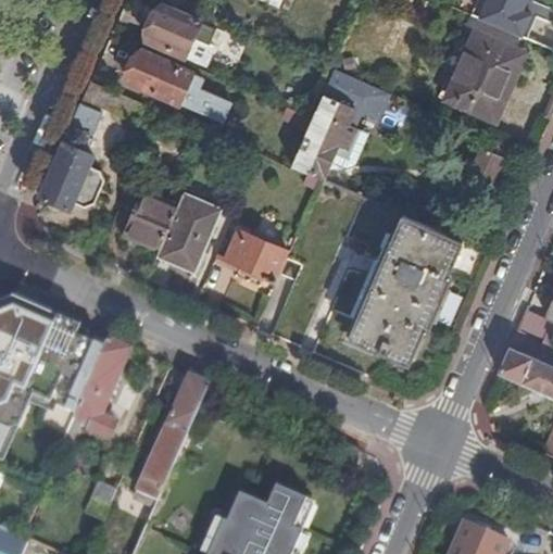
[(484,0),(477,17),(519,36),(530,12),(525,10),(528,0),(484,0)]
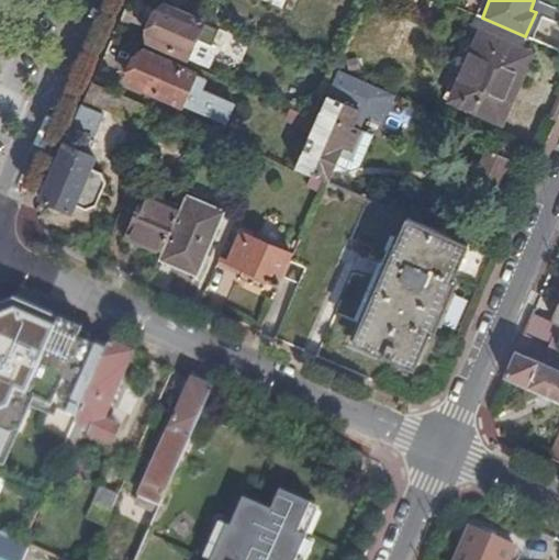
[(202,65),(219,30),(161,4),(146,41),(202,65)]
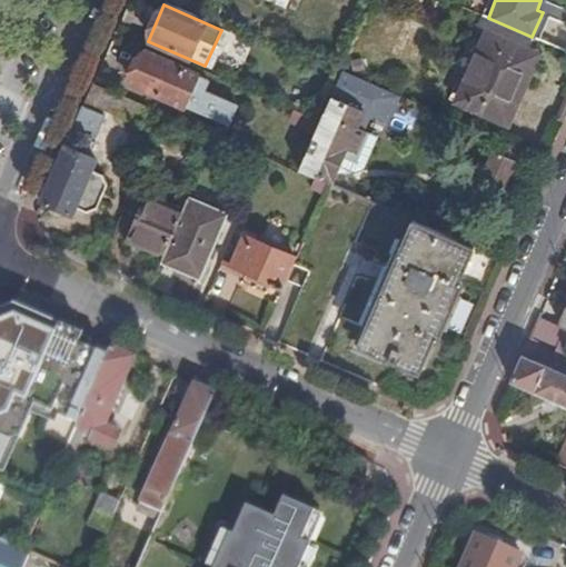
[(475,110),(502,122),(504,119),(508,119),(513,108),(509,105),(525,71),(529,70),(534,60),(532,57),(533,52),(484,31),(456,96),(477,105),(475,110)]
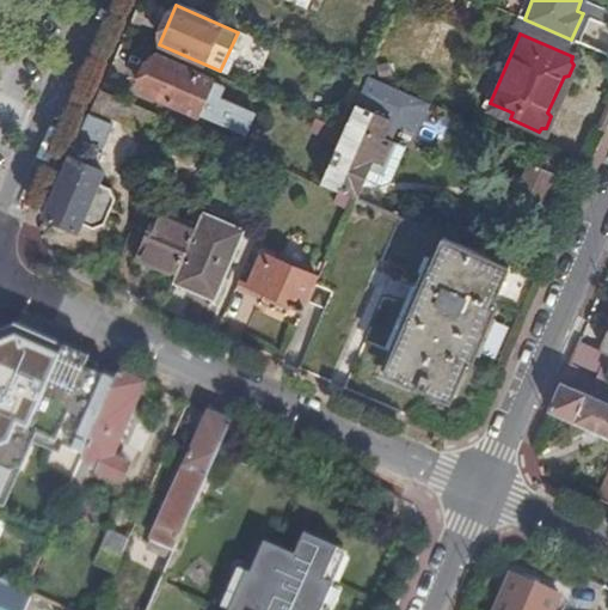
[(219,96),(223,85),(154,54),(139,89),(245,135),(255,111),(219,96)]
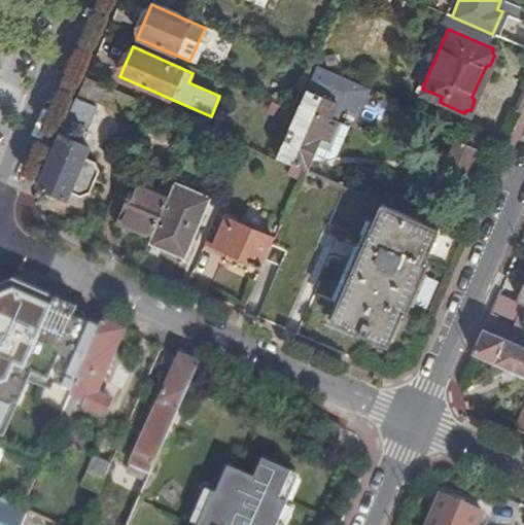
[(340,107),(352,81),(315,65),(295,112),(275,158),(303,170),(307,171),(314,154),(326,160),(337,158),(349,128),(328,118),(335,105),(340,107)]
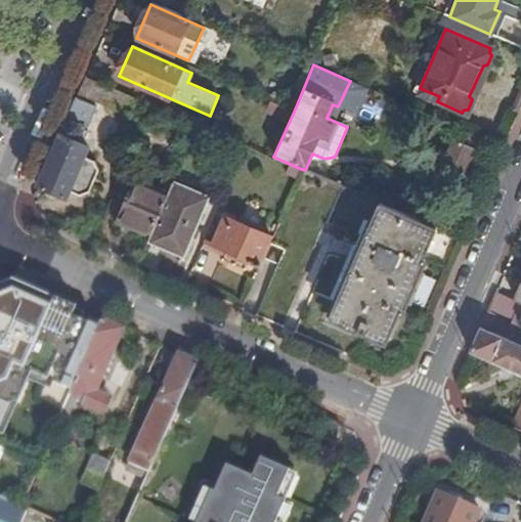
[(61,130),(37,184),(64,198),(68,190),(77,194),(88,191),(97,168),(93,161),(82,156),(86,146),(76,142),(83,126),(86,127),(95,105),(83,100),(85,96),(126,115),(133,98),(84,77),(61,130)]
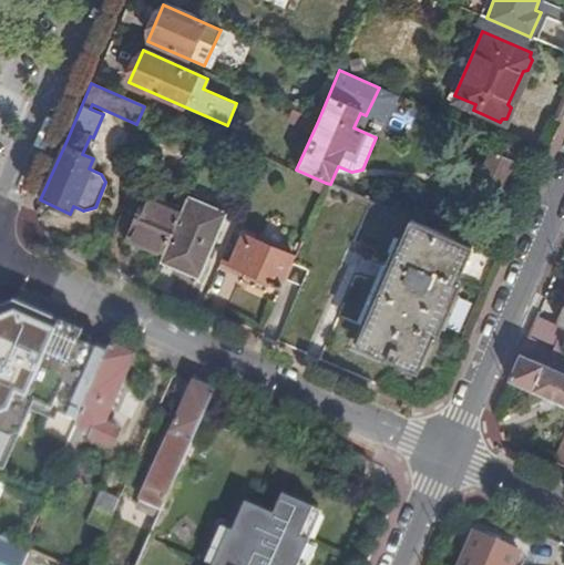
[(470,178),(503,193),(516,163),(482,149),(470,178)]
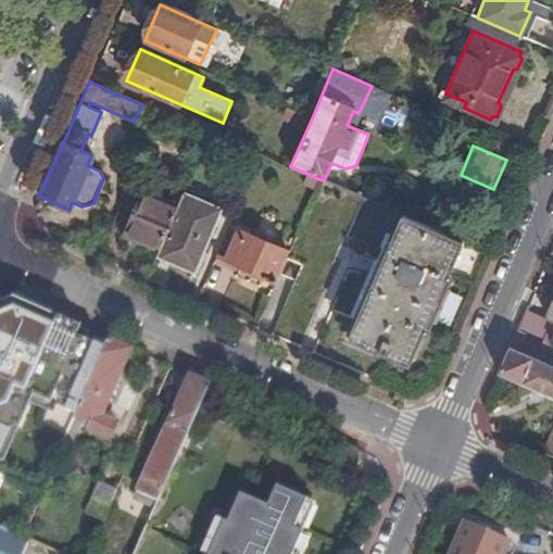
[(124,235),(158,250),(177,205),(143,191),(124,235)]
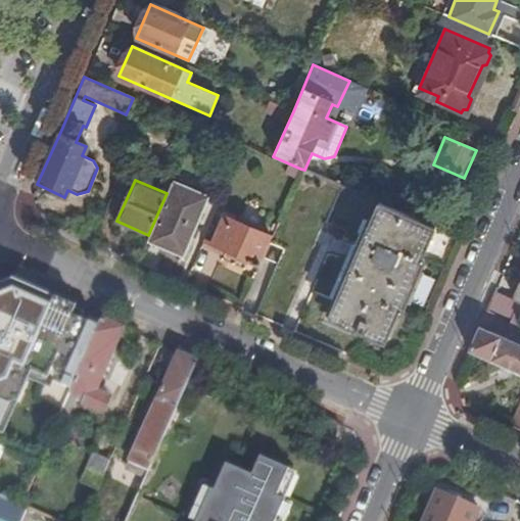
[(148,235),(147,239),(181,254),(205,197),(172,183),(167,193),(148,235)]
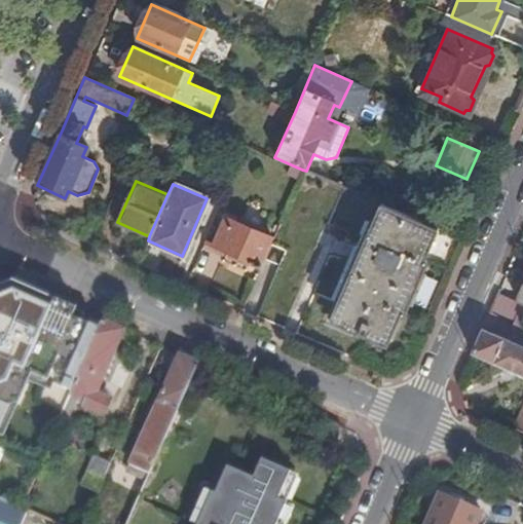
[(422,258),(436,227),(379,202),(329,319),(385,344),(399,312),(403,312),(425,261),(422,258)]
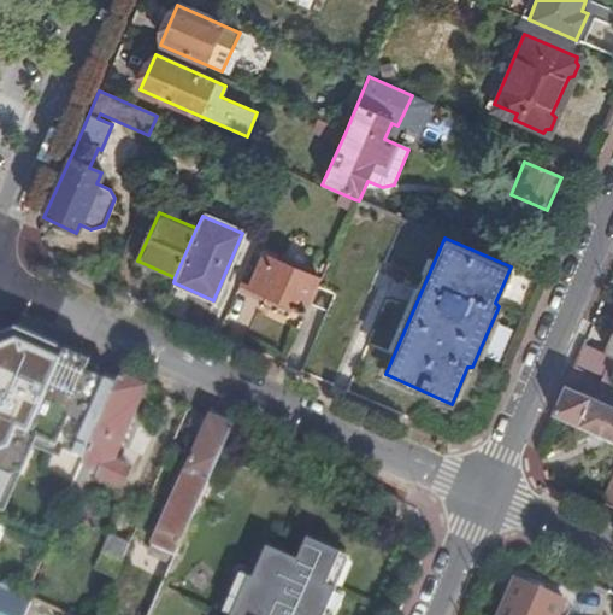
[(290,308),(305,314),(319,280),(263,256),(248,290),(263,296),(258,306),(287,318),(290,308)]
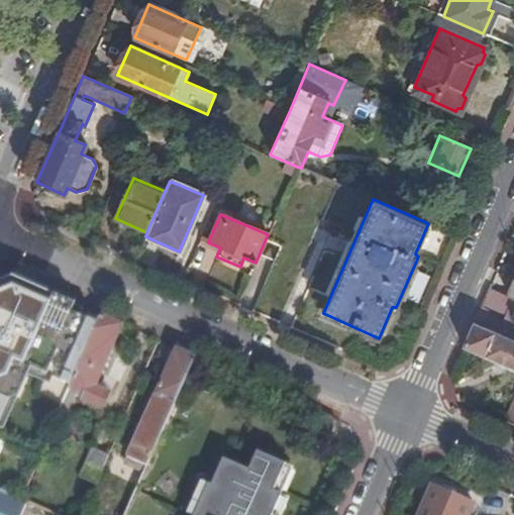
[(488,288),(513,299),(513,283),(494,274),(488,288)]
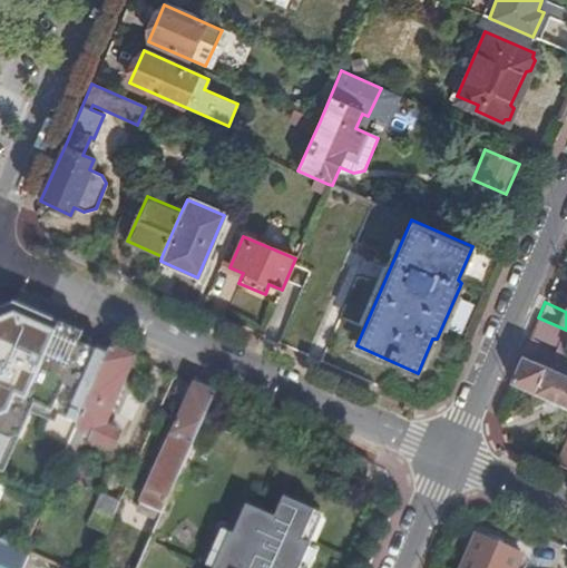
[(566,330),(538,317),(533,332),(565,346),(566,341),(566,330)]
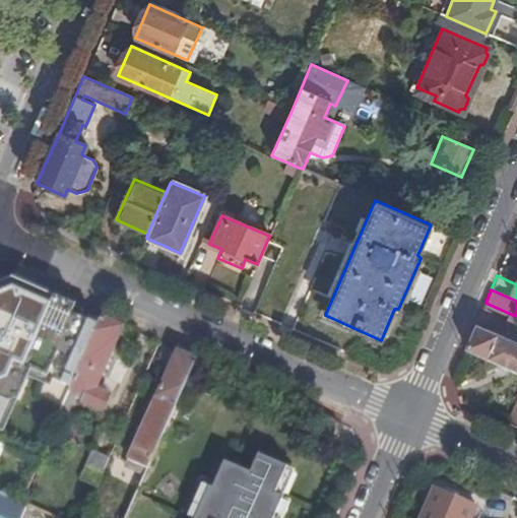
[(81,361),(101,316),(70,303),(62,320),(18,301),(2,338),(30,350),(35,340),(59,350),(62,355),(67,358),(72,357),(81,361)]
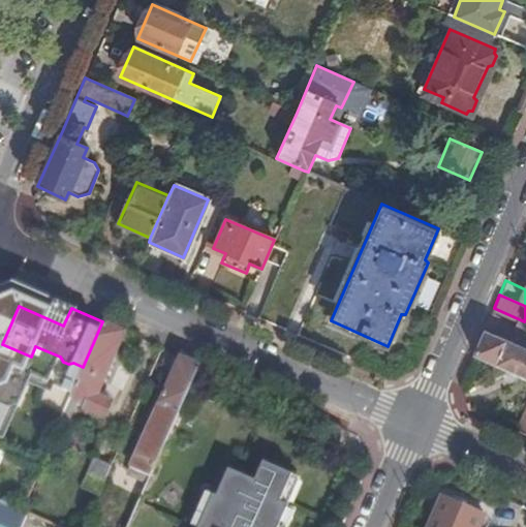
[(473,354),(525,377),(525,349),(491,334),(498,318),(490,314),(473,354)]
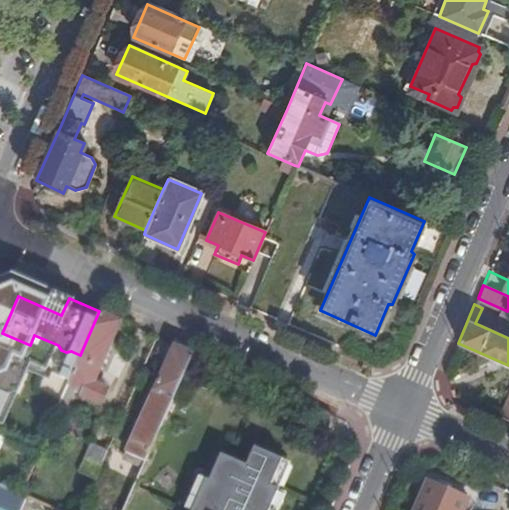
[(127,331),(130,325),(99,311),(80,355),(68,384),(81,390),(80,395),(99,403),(105,387),(94,381),(118,327),(127,331)]
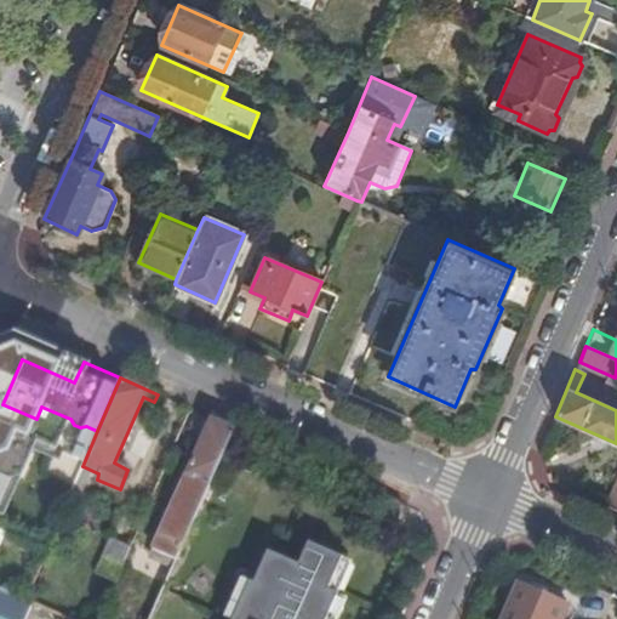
[(159,598),(234,427),(210,418),(152,549),(161,554),(144,592),(159,598)]
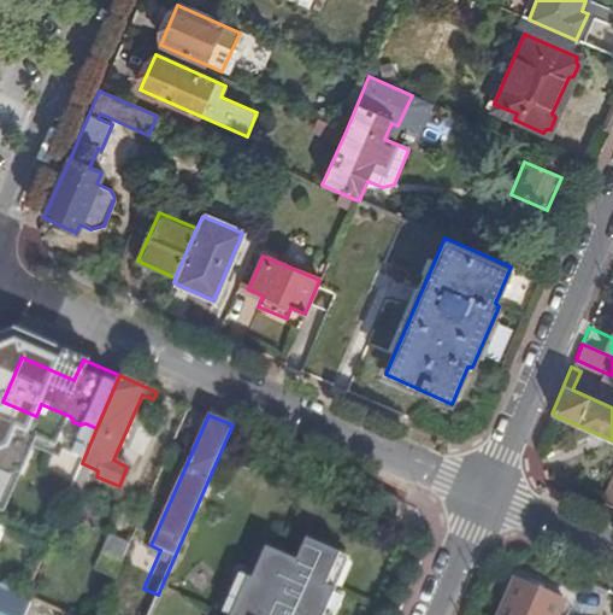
[(60,511),(82,463),(48,449),(40,469),(58,478),(46,505),(60,511)]
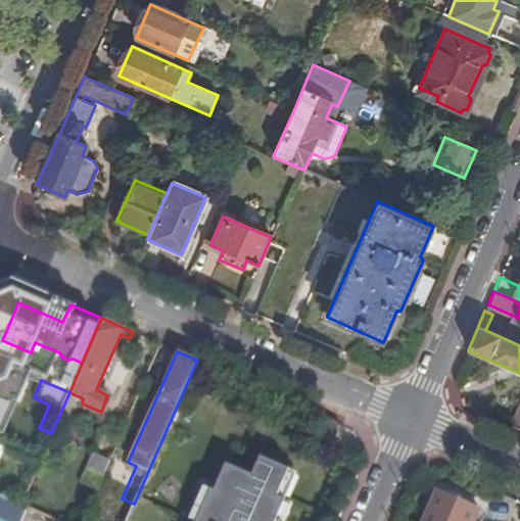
[(519,406),(511,427),(519,430),(519,406)]
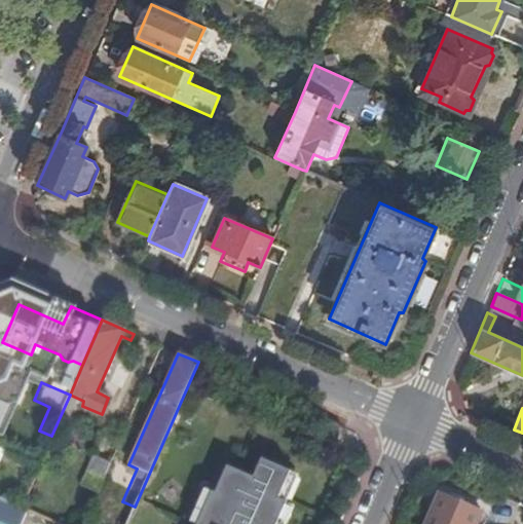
[(333,444),(341,427),(330,422),(322,440),(333,444)]
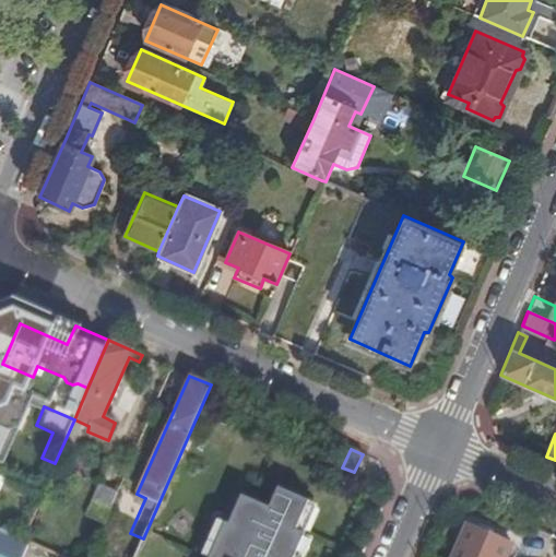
[(103,522),(116,493),(98,485),(85,514),(103,522)]
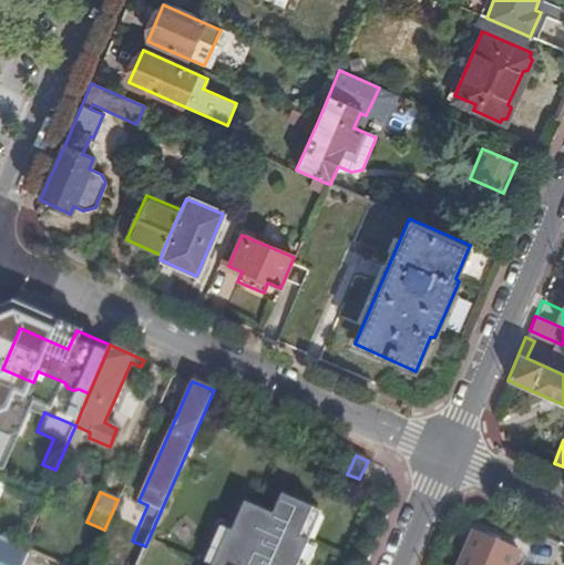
[(299,538),(313,510),(280,495),(272,514),(244,502),(231,532),(227,531),(212,564),(297,564),(308,543),(299,538)]
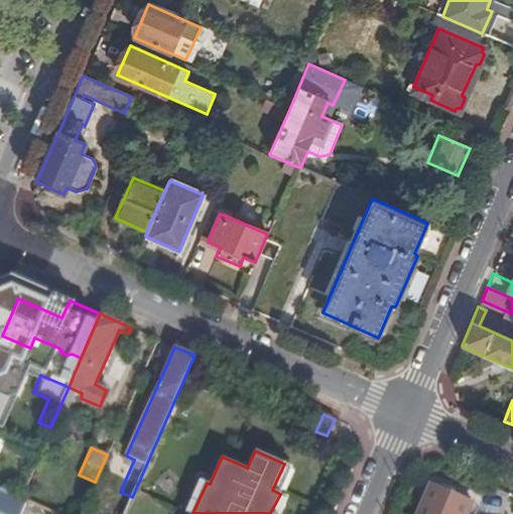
[(292,467),(284,464),(272,490),(280,494),(292,467)]
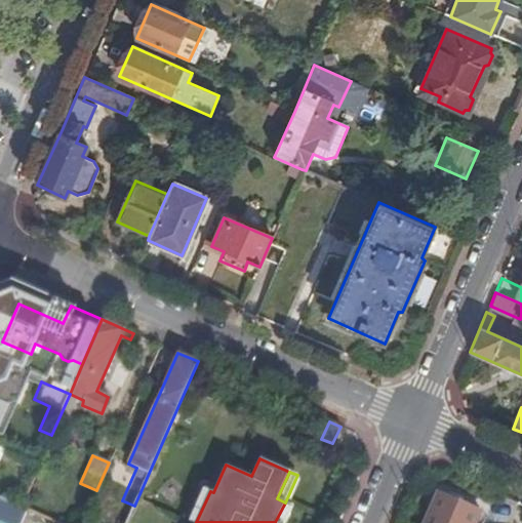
[(424,522),(473,522),(480,510),(438,491),(424,522)]
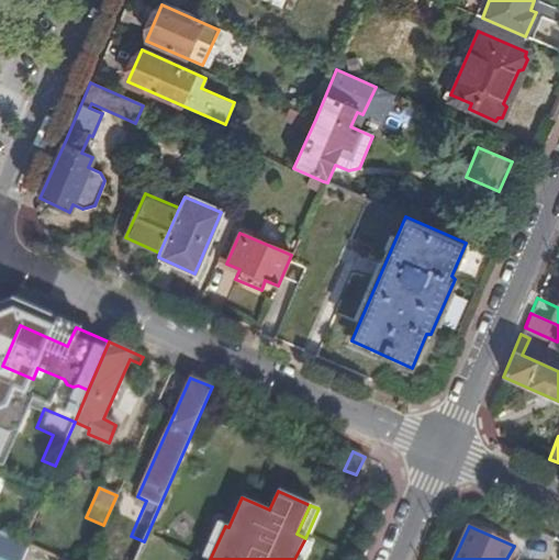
[(0,559),(10,559),(19,540),(0,532),(0,559)]
